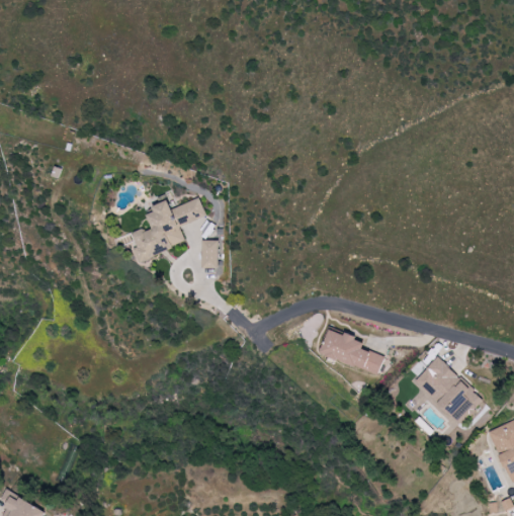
[(137,259),(184,242),(178,225),(204,215),(198,197),(170,206),(168,199),(146,207),(152,225),(131,233),(135,246),(133,247),(137,259)]
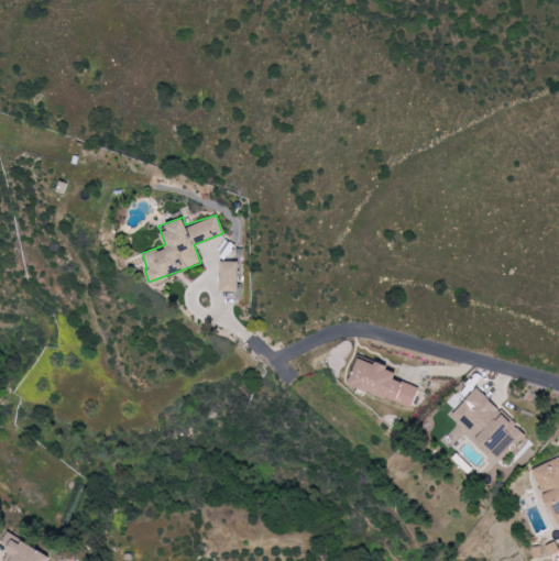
[(236,290),(237,260),(219,260),(218,289),(236,290)]
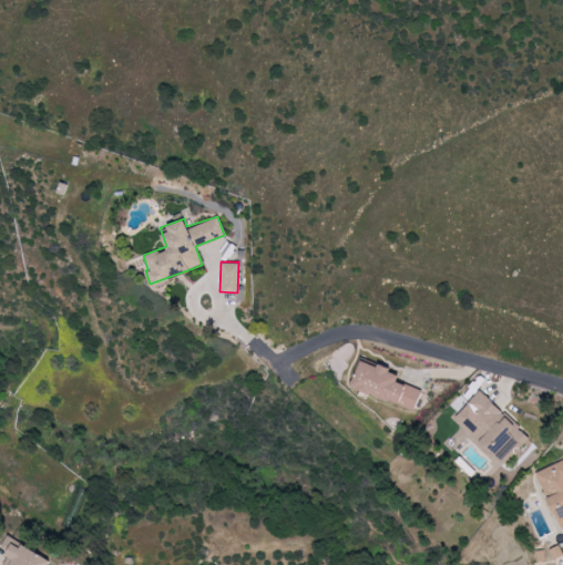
[(351,382),(412,408),(420,388),(396,378),(399,371),(362,356),(351,382)]
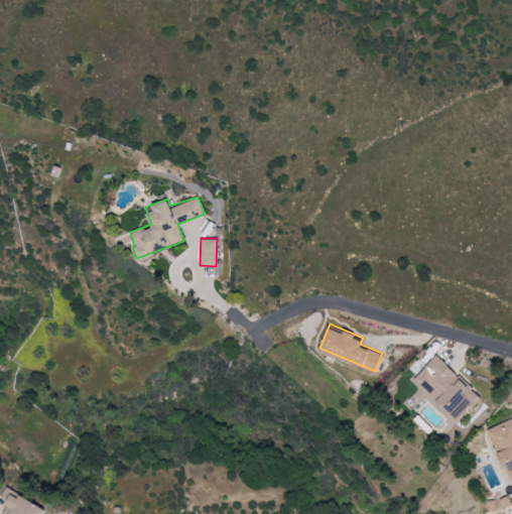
[(412,375),(454,418),(477,396),(436,353),(412,375)]
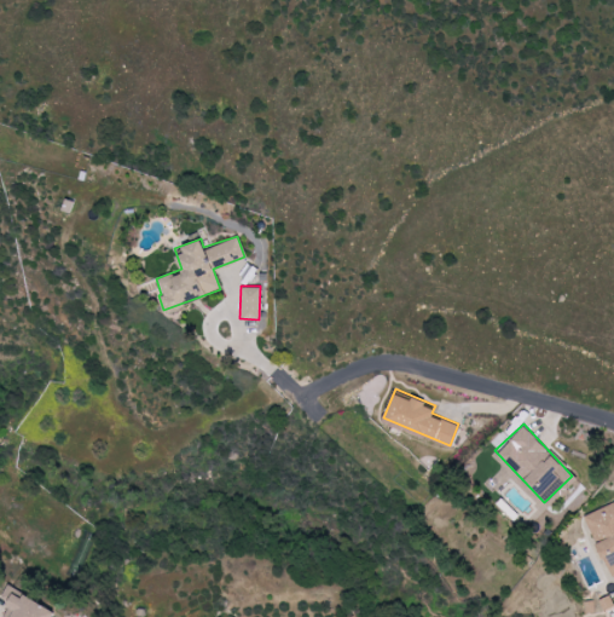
[(613,499),(584,512),(613,581),(613,499)]
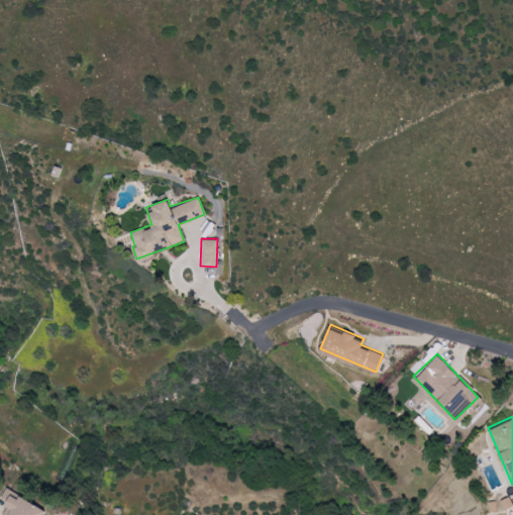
[(1,514),(42,514),(46,507),(5,486),(0,496),(0,499),(6,502),(0,514),(1,514)]
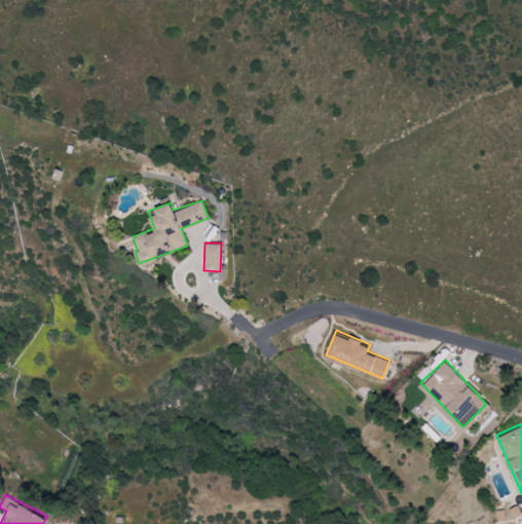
All buildings are outlined.
